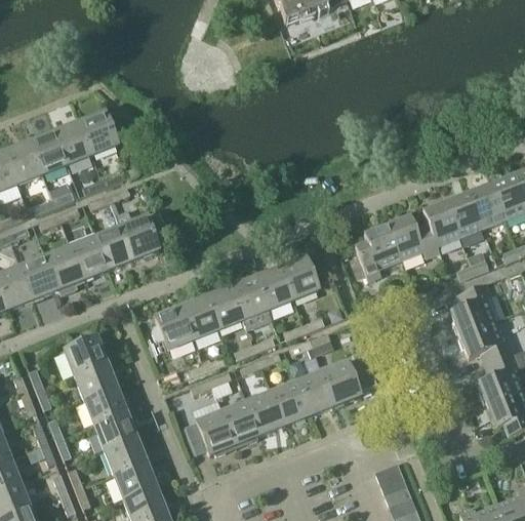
[(275,0),(285,24),(345,0),(275,0)]
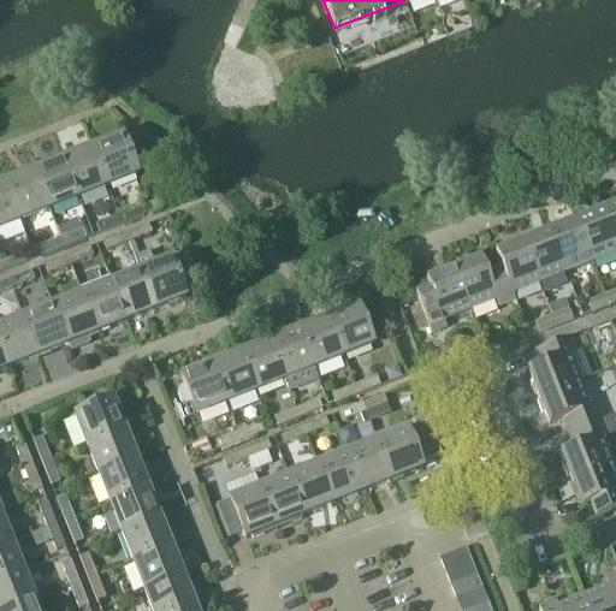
[(124,131),(93,143),(108,182),(138,170),(137,166),(150,161),(138,131),(125,136),(124,131)]
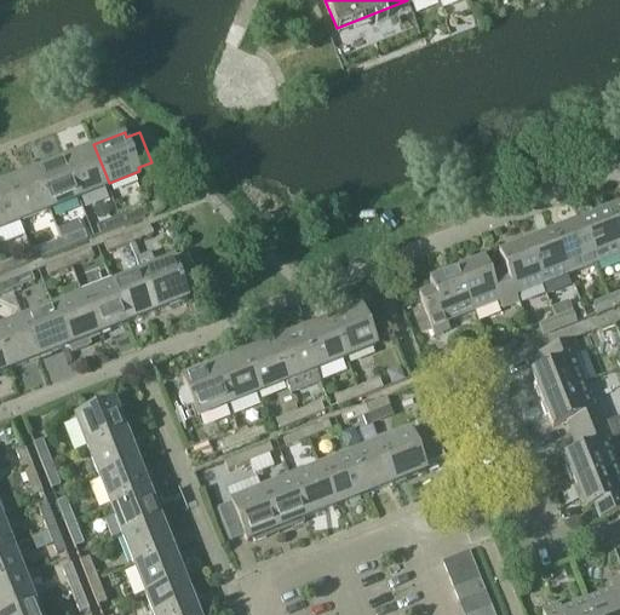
[(93,144),(64,156),(80,195),(109,183),(93,144)]
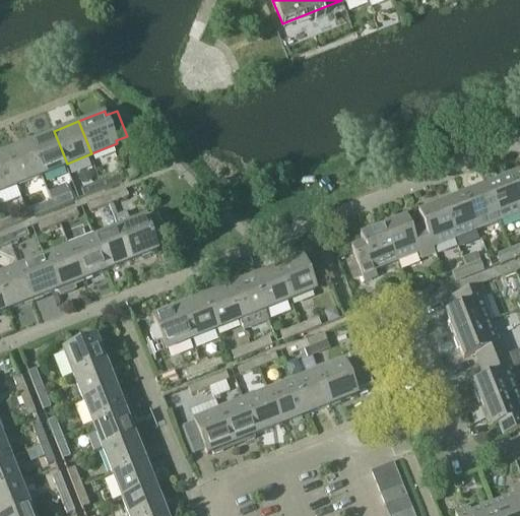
[(54,131),(28,141),(42,174),(67,164),(54,131)]
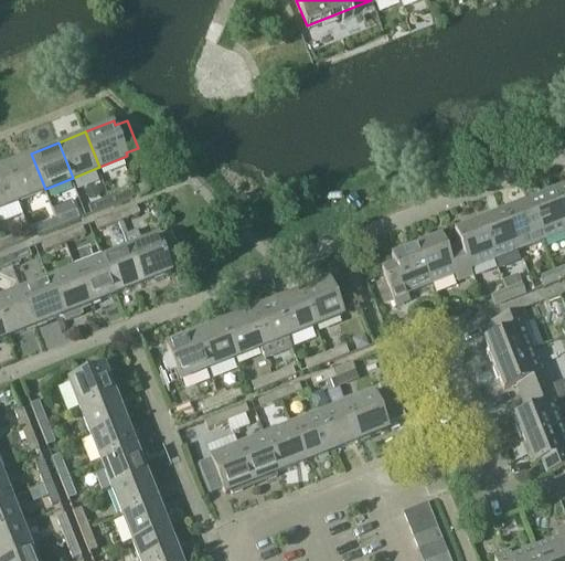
[(31,154),(3,163),(18,199),(45,189),(31,154)]
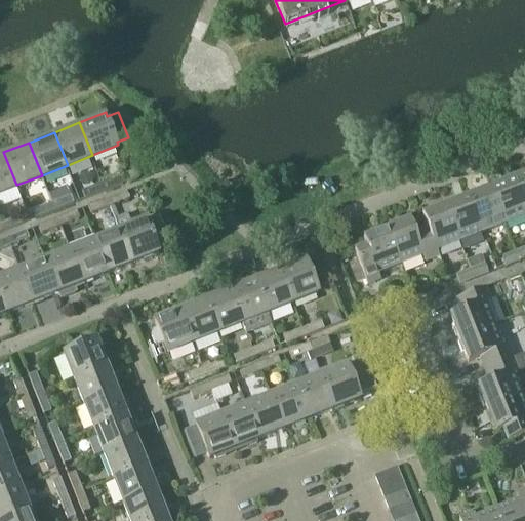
[(3,152),(0,153),(0,191),(16,185),(3,152)]
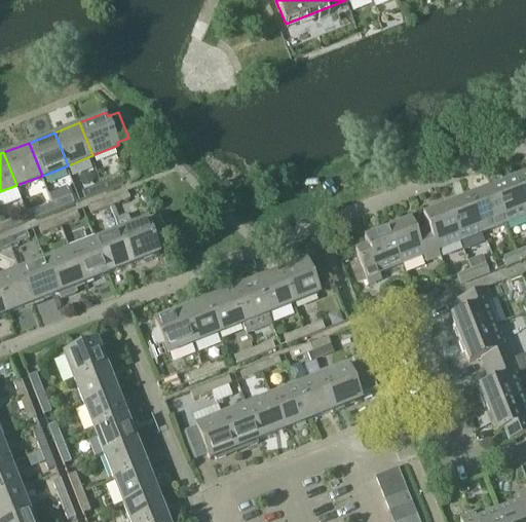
[(525,173),(514,177),(525,207),(525,169),(524,170),(525,173)]
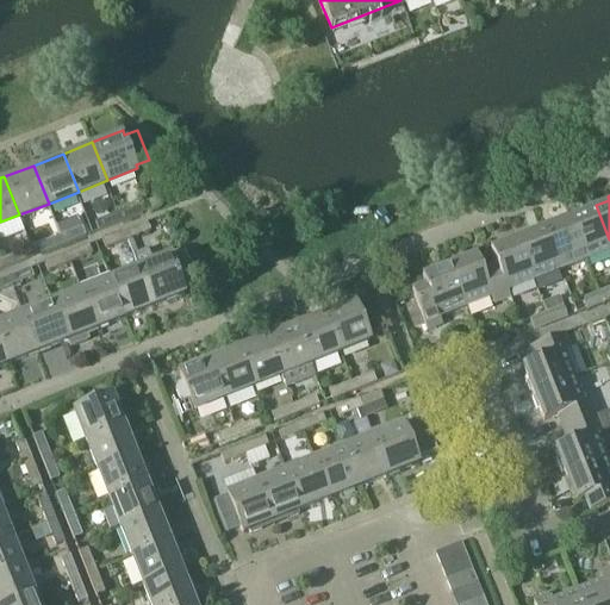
[(118,209),(122,218),(143,210),(139,200),(118,209)]
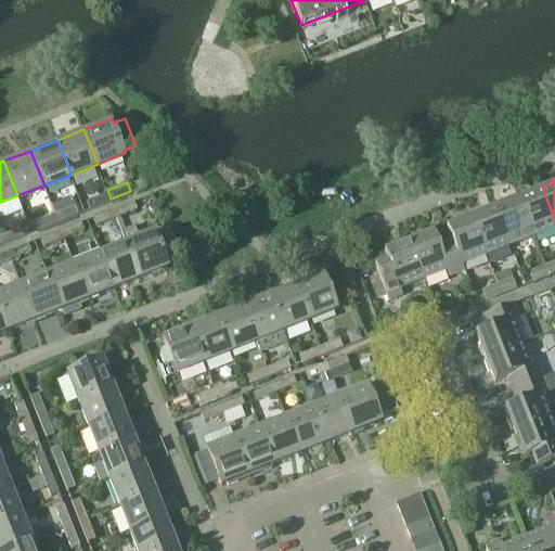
[(523,194),(519,196),(533,233),(554,223),(554,218),(542,187),(533,190),(532,188),(521,192),(523,194)]
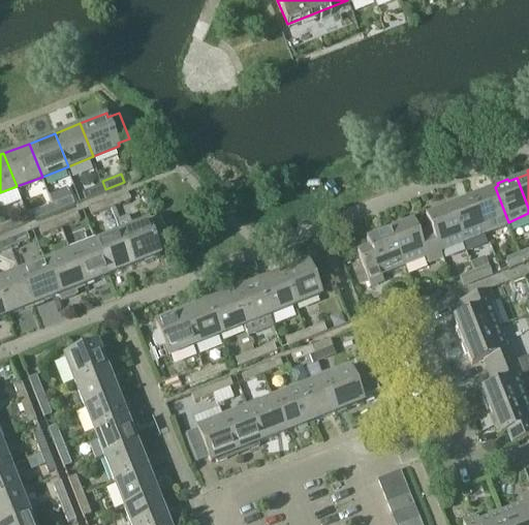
[(86,196),(105,189),(102,181),(83,189),(86,196)]
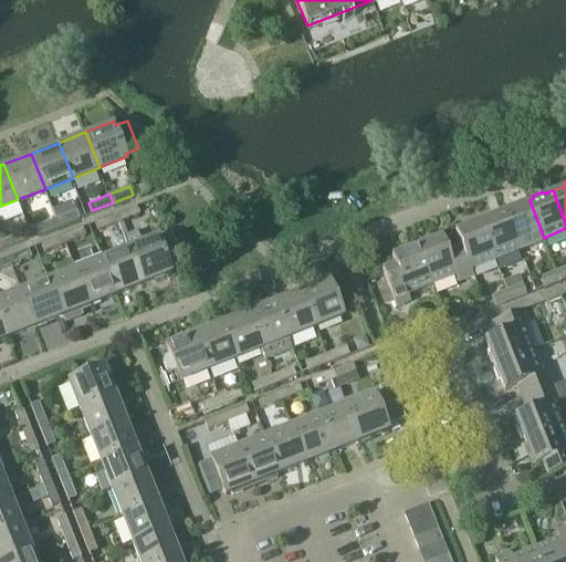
[(516,205),(504,209),(520,248),(544,238),(530,200),(527,200),(526,198),(515,203),(516,205)]
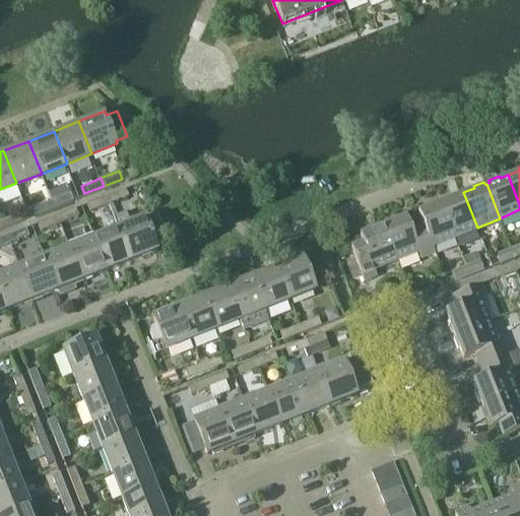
[(125,186),(107,193),(110,201),(128,194),(125,186)]
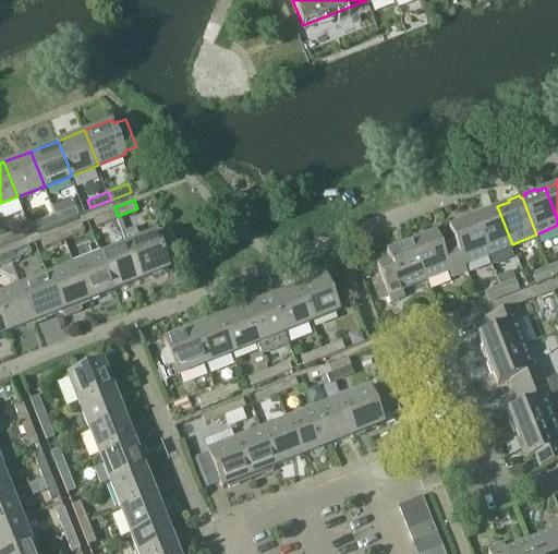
[(55,213),(58,220),(79,213),(75,204),(55,213)]
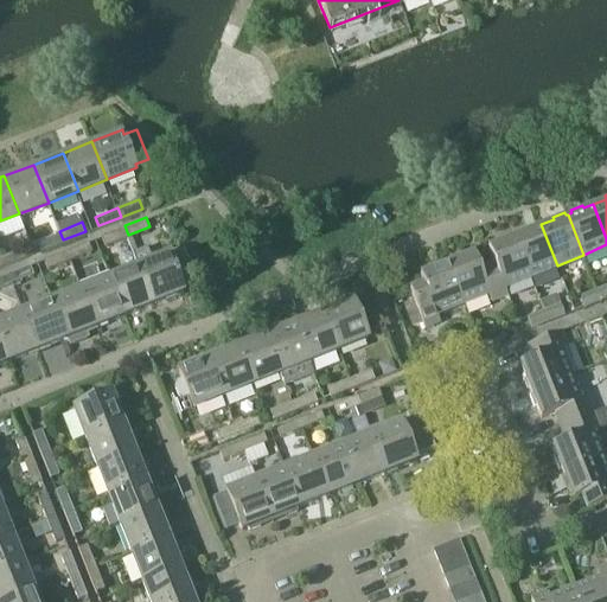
[(519,234),(515,235),(531,275),(557,266),(541,224),(530,229),(529,226),(518,231),(519,234)]
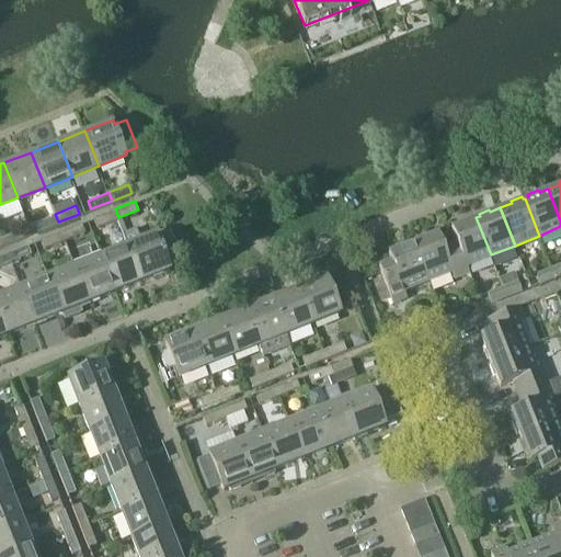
[(99,225),(118,217),(115,208),(95,217),(99,225)]
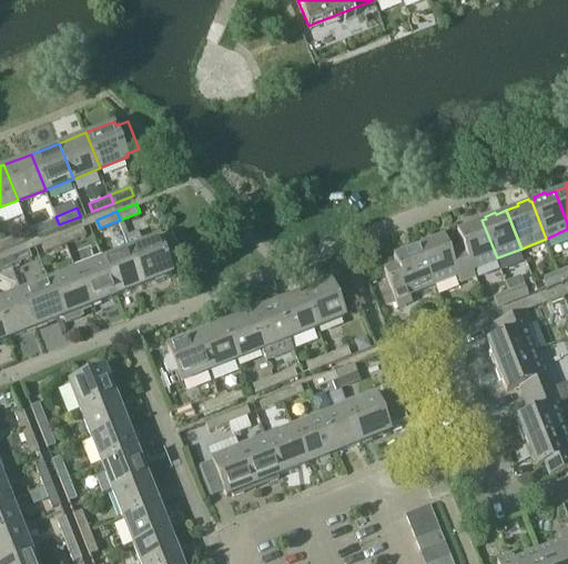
[(39,232),(59,224),(56,217),(36,224),(39,232)]
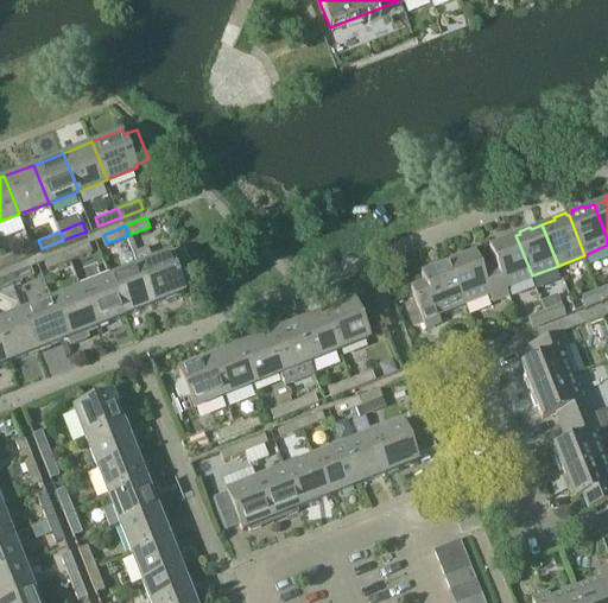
[(501,241),(489,246),(495,258),(507,286),(532,275),(515,235),(514,236),(513,233),(500,239),(501,241)]
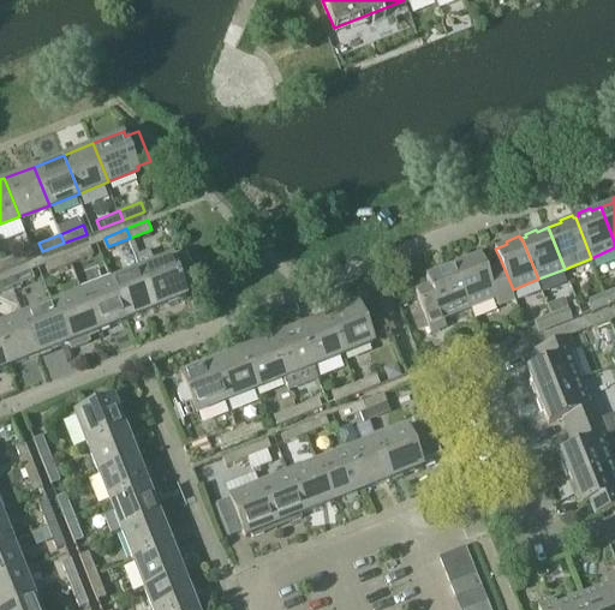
[(90,243),(67,252),(71,261),(94,252),(90,243)]
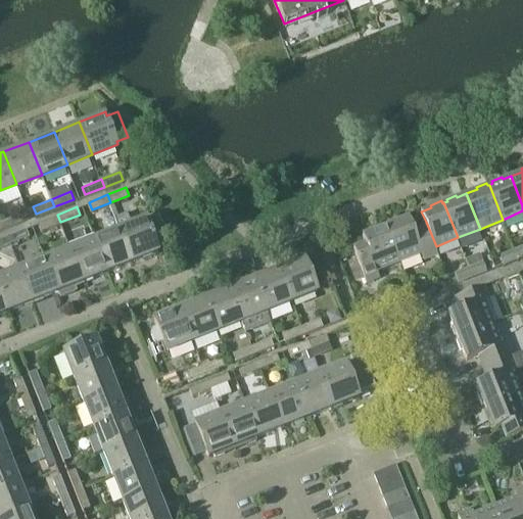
[(0,219),(3,227),(24,219),(20,210),(0,219)]
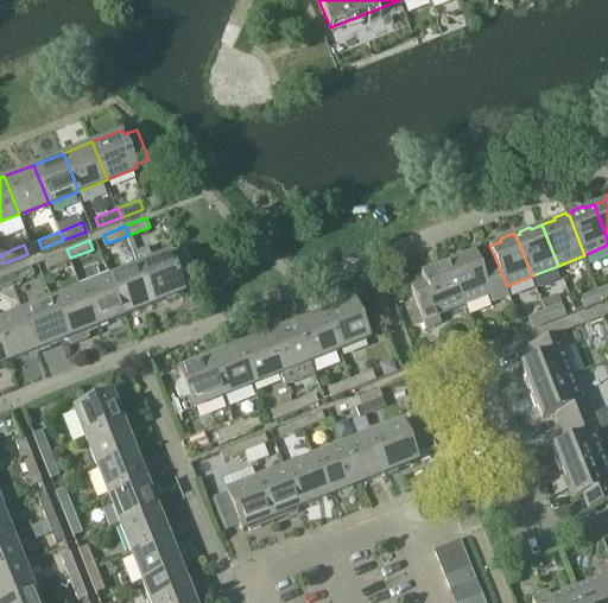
[(147,245),(134,251),(140,264),(139,264),(154,302),(184,290),(183,285),(170,252),(153,259),(147,245)]
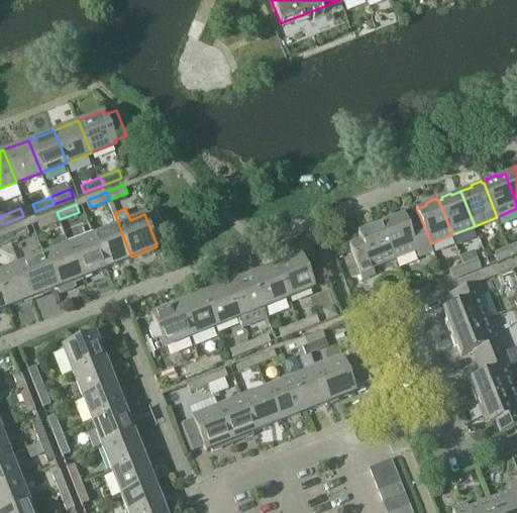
[(41,227),(60,219),(57,212),(38,219),(41,227)]
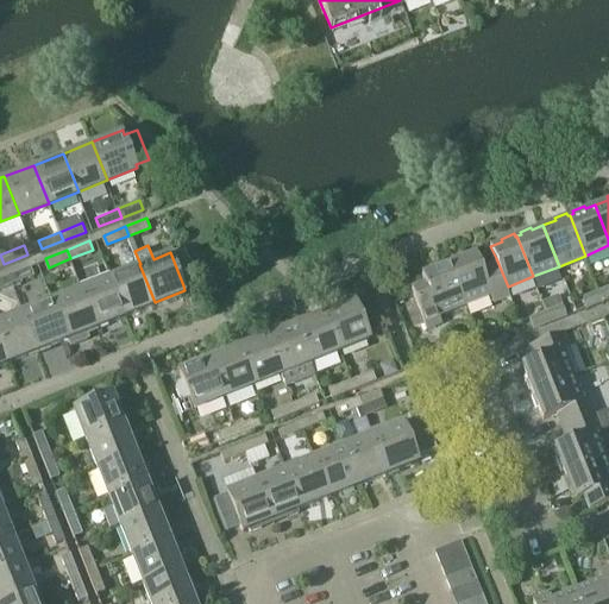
[(452,260),(449,262),(464,303),(491,293),(494,299),(510,293),(508,287),(496,258),(482,264),(477,251),(465,256),(464,253),(451,258),(452,260)]
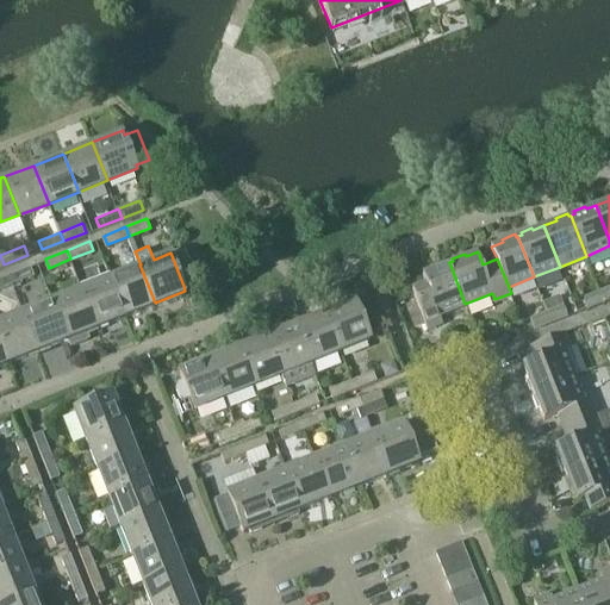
[(428,286),(415,292),(428,325),(443,319),(440,313),(465,304),(449,262),(447,263),(446,261),(433,266),(434,268),(423,273),(428,286)]
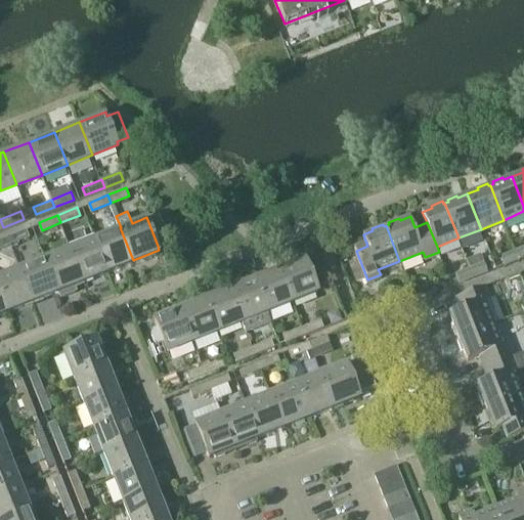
[(27,226),(6,234),(9,243),(30,234),(27,226)]
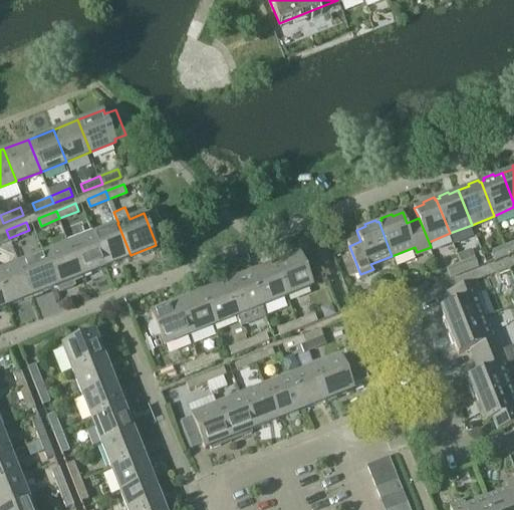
[(117,223),(93,233),(106,264),(131,255),(117,223)]
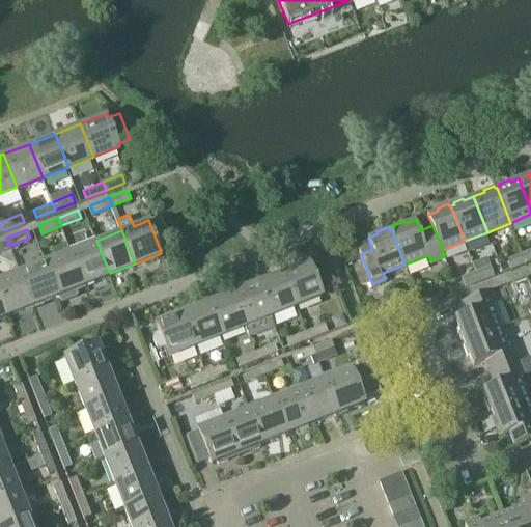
[(95,236),(70,246),(72,250),(71,251),(84,283),(110,273),(96,241),(95,236)]
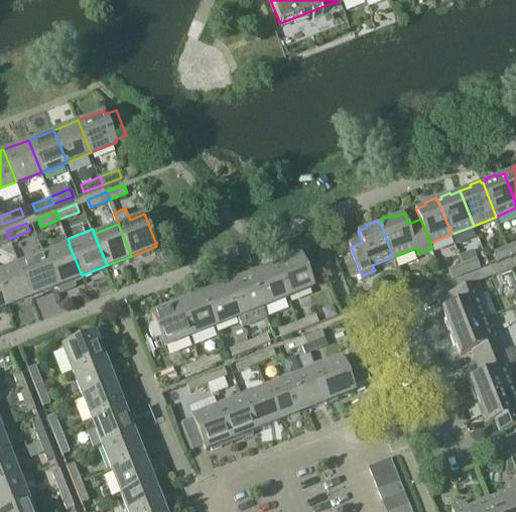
[(0,242),(9,239),(6,231),(0,233),(0,242)]
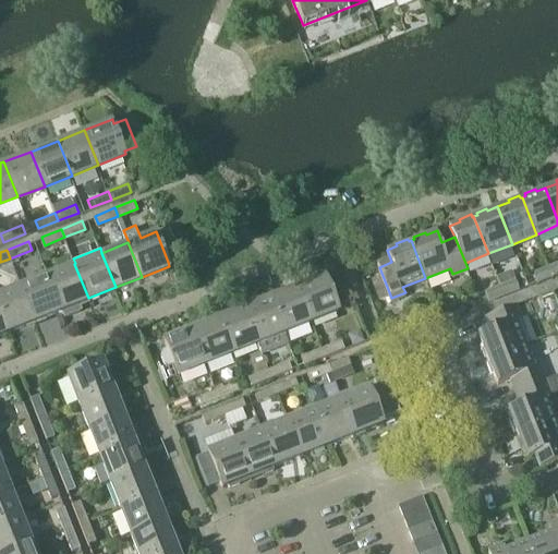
[(74,264),(48,274),(61,309),(62,309),(65,314),(81,309),(79,302),(88,298),(74,264)]
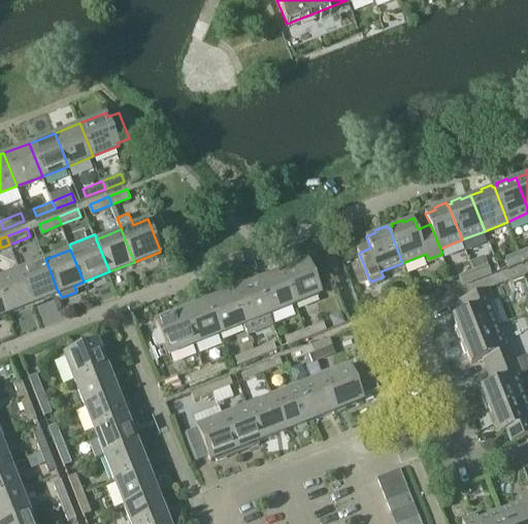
[(505,256),(507,264),(523,258),(520,251),(505,256)]
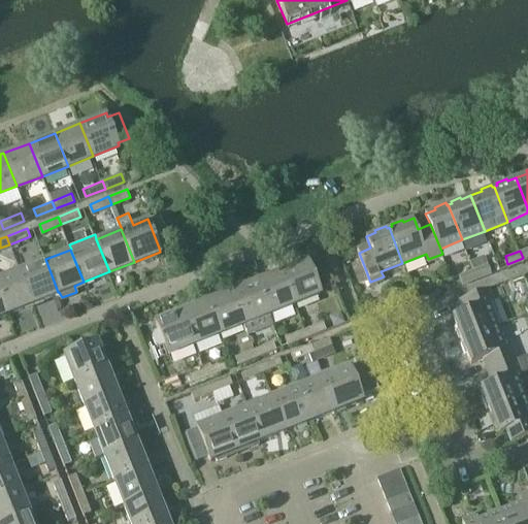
[(45,259),(20,269),(32,302),(58,292),(45,259)]
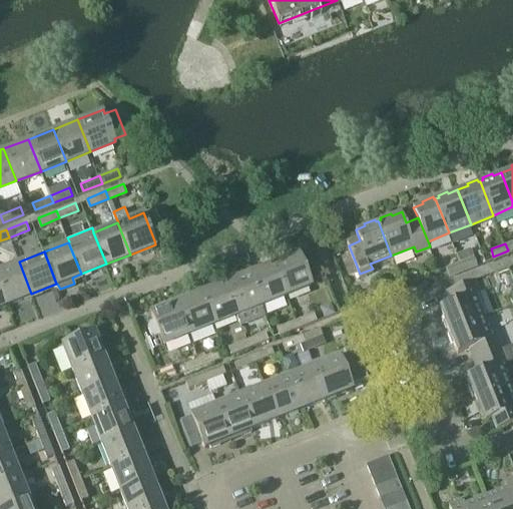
[(299,252),(274,262),(286,294),(311,284),(299,252)]
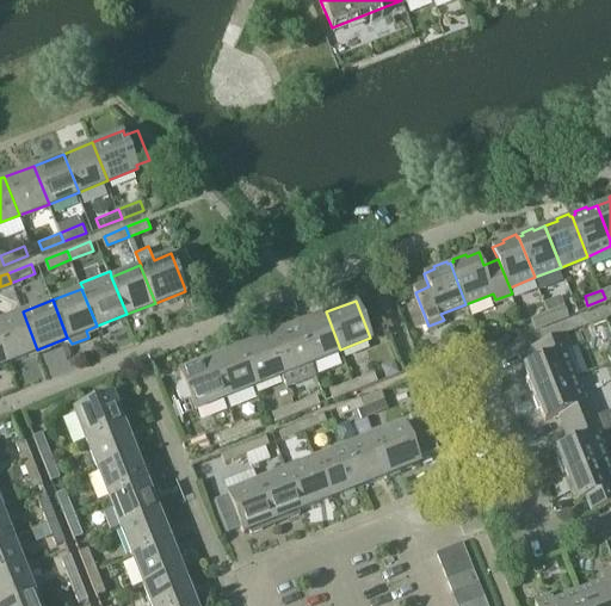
[(565,304),(548,311),(551,320),(568,314),(565,304)]
